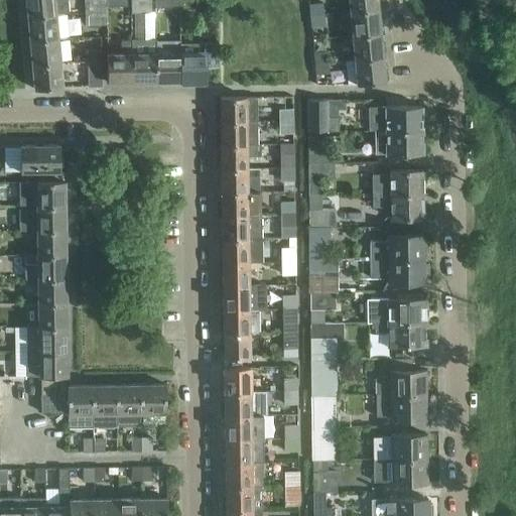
[(26,0),(28,16),(55,13),(69,12),(68,0),(26,0)]
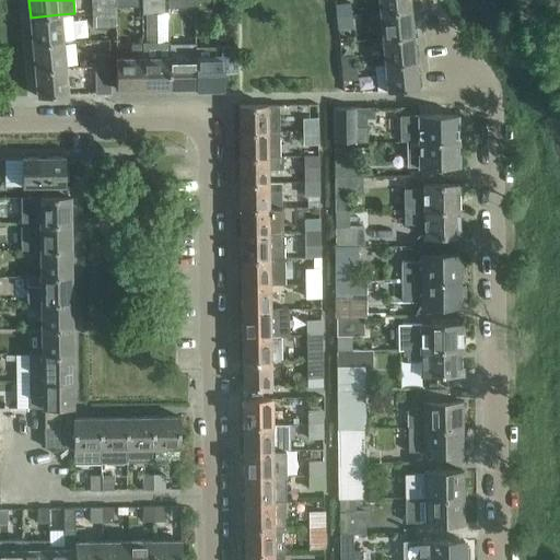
[(93,0),(94,13),(115,13),(115,6),(115,0),(93,0)]
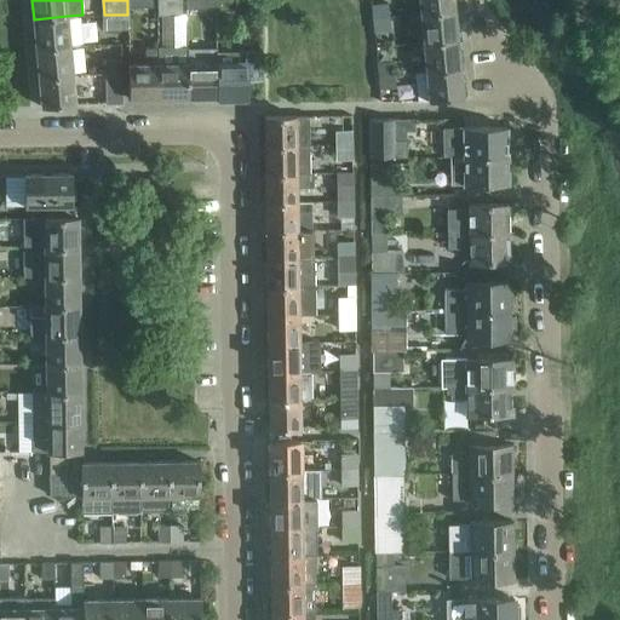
[(156,0),(158,6),(158,13),(182,13),(181,0),(156,0)]
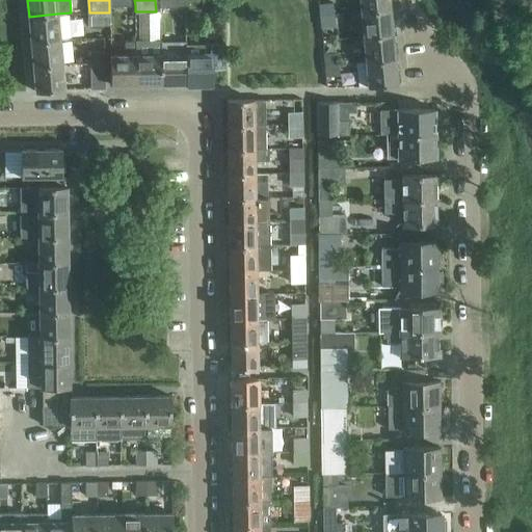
[(390,8),(389,0),(360,0),(361,11),(390,8)]
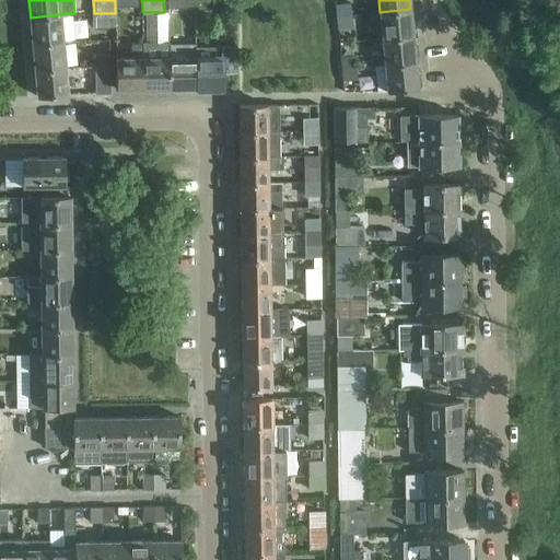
[(336,4),(335,4),(336,16),(351,14),(350,3),(336,4)]
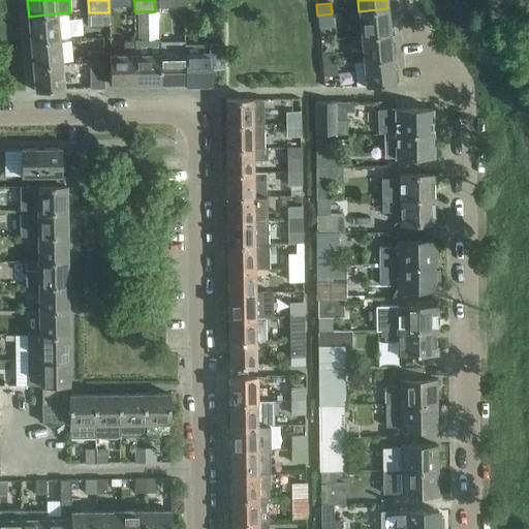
[(387,8),(359,11),(362,36),(390,33),(387,8)]
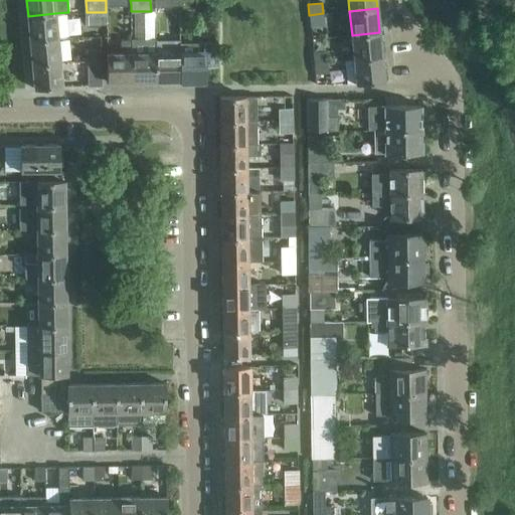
[(87,24),(106,23),(106,12),(87,12),(87,24)]
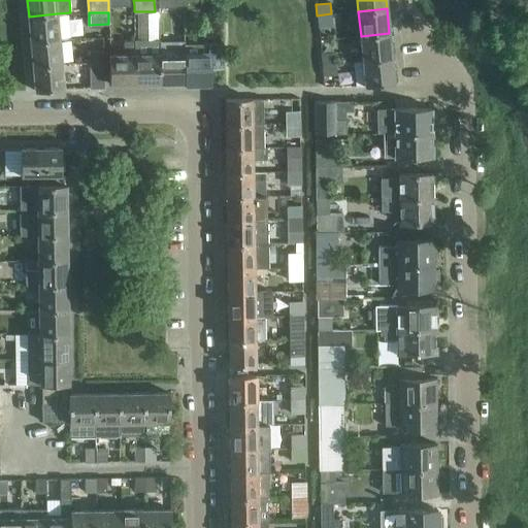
[(67,37),(65,13),(57,13),(29,17),(31,41),(59,38),(67,37)]
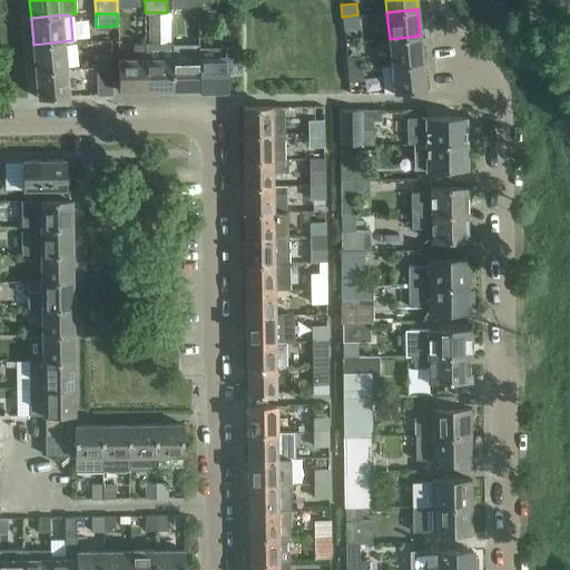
[(357,15),(342,17),(343,28),(359,27),(357,15)]
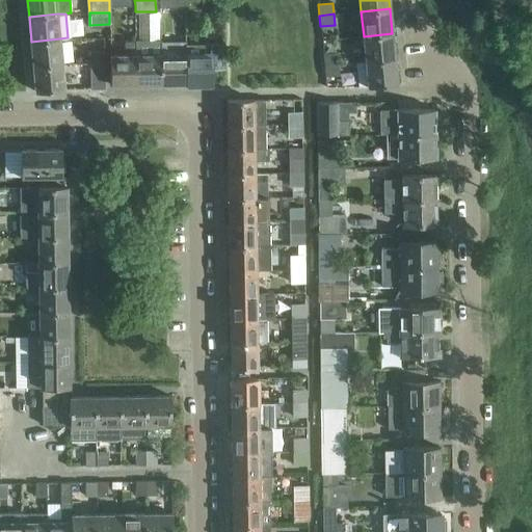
[(364,36),(366,61),(394,58),(392,33),(364,36)]
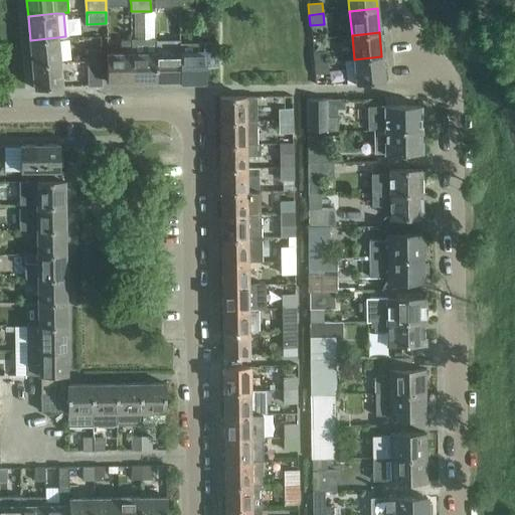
[(30,40),(32,64),(59,61),(57,37),(30,40)]
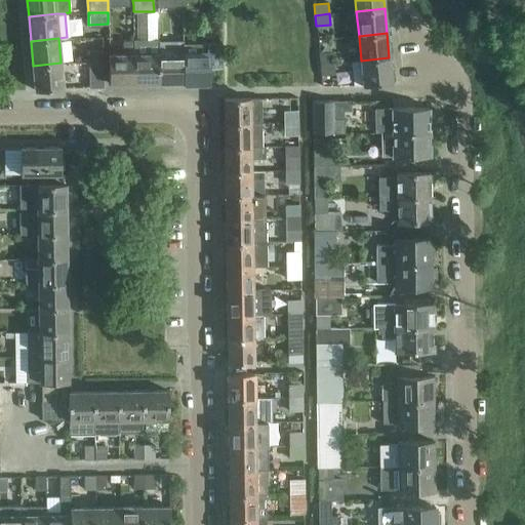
[(109,83),(134,82),(134,40),(123,40),(123,54),(109,54),(109,83)]
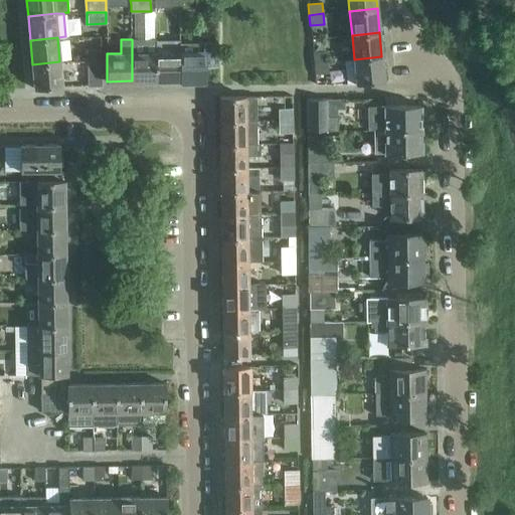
[(142,39),(132,39),(132,80),(156,80),(156,46),(156,39),(155,39),(142,39)]
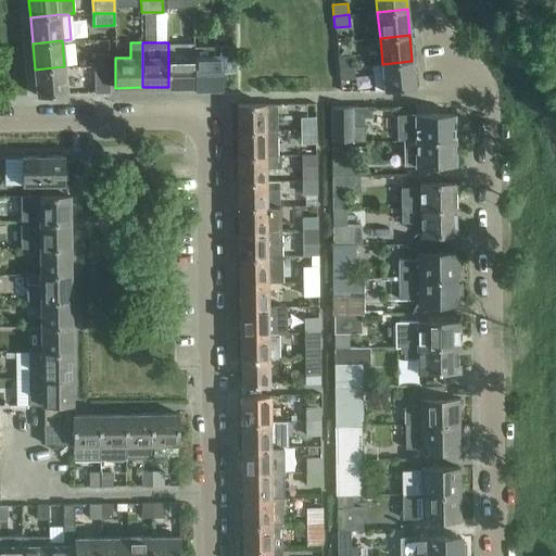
[(194,46),(194,57),(194,87),(222,87),(222,72),(236,72),(236,46),(194,46)]
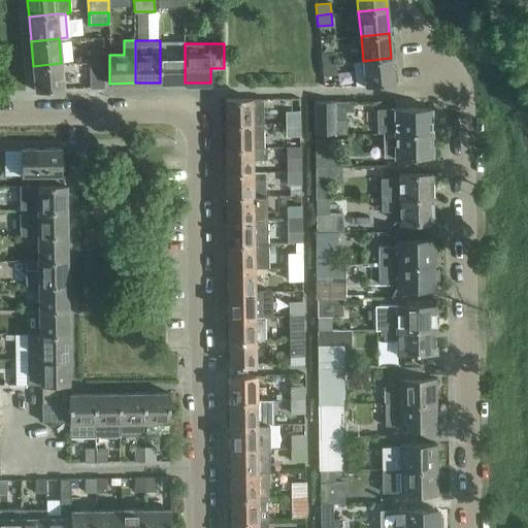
[(160,47),(160,83),(185,83),(185,54),(174,54),(174,46),(160,47)]
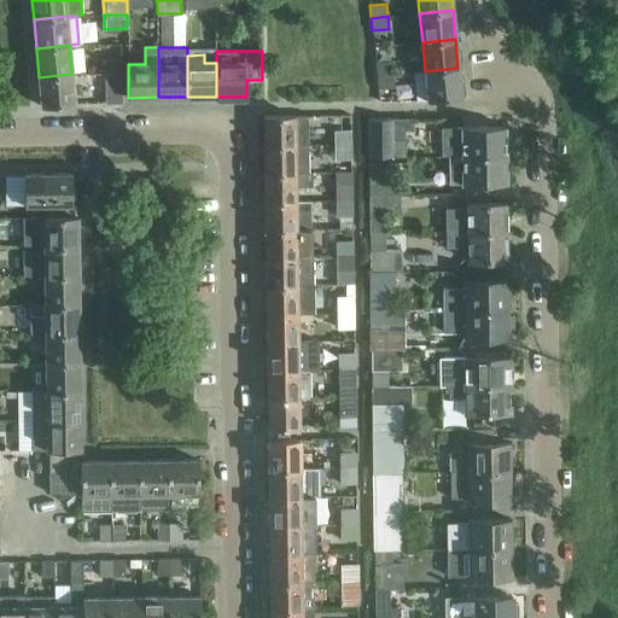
[(105,60),(105,73),(121,73),(121,60),(105,60)]
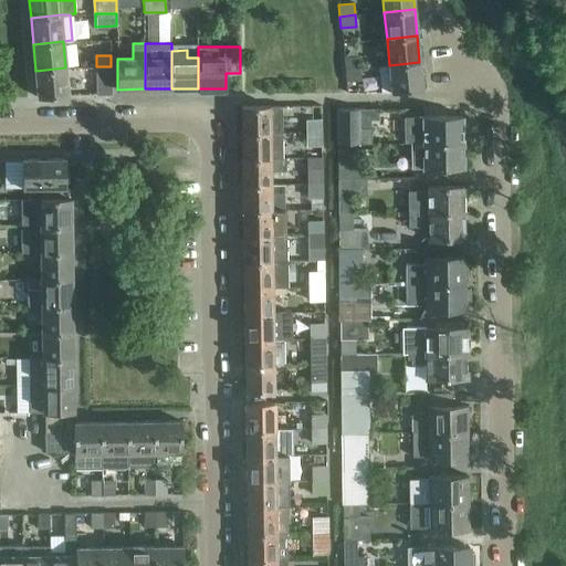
[(344,58),(345,69),(358,67),(357,55),(344,58)]
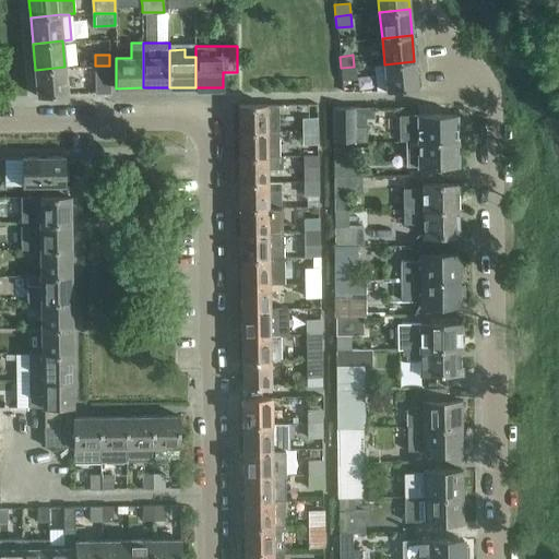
[(387,91),(417,87),(414,61),(384,64),(373,64),(377,91),(387,91)]
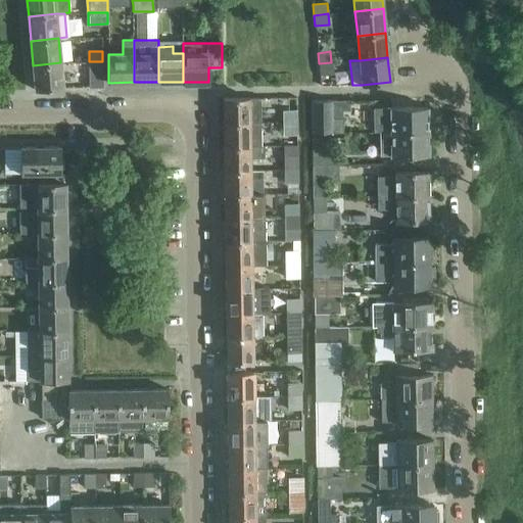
[(103,87),(102,61),(89,61),(89,87),(103,87)]
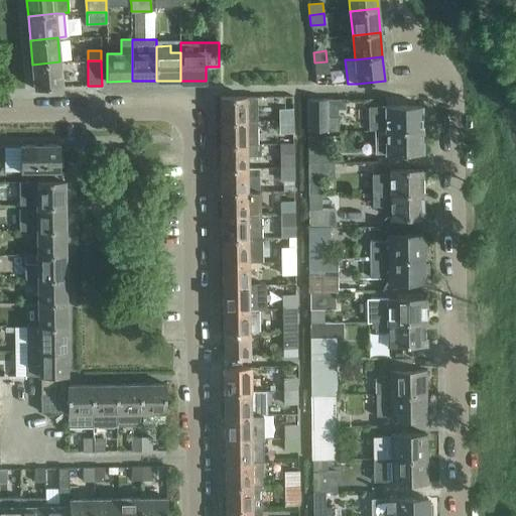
[(62,87),(59,61),(32,65),(34,89),(62,87)]
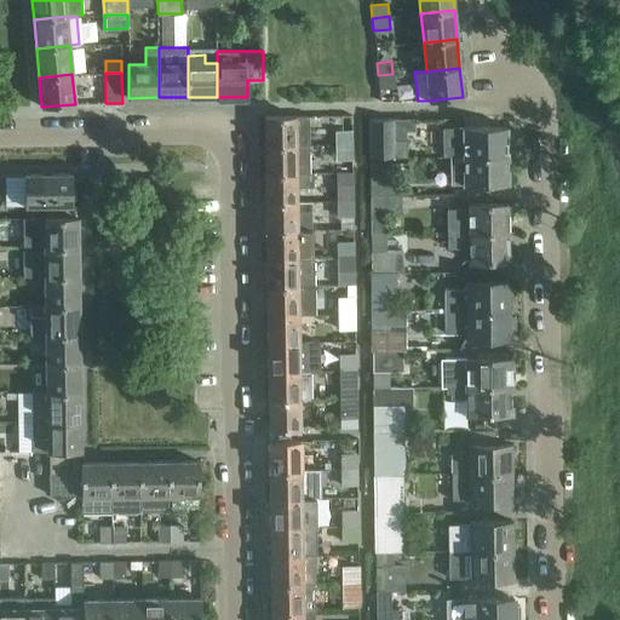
[(394,87),(392,74),(378,75),(379,89),(394,87)]
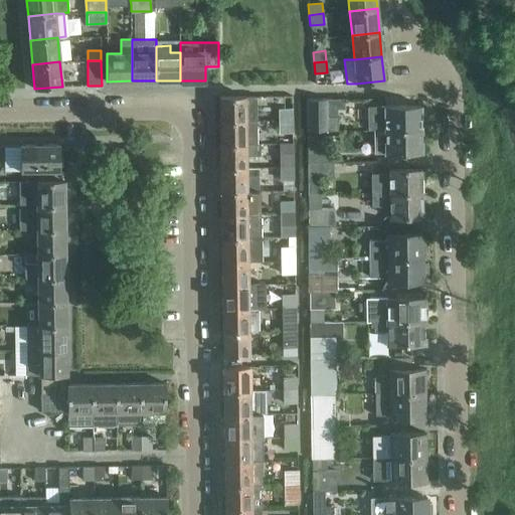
[(219,97),(219,121),(256,120),(256,96),(219,97)]
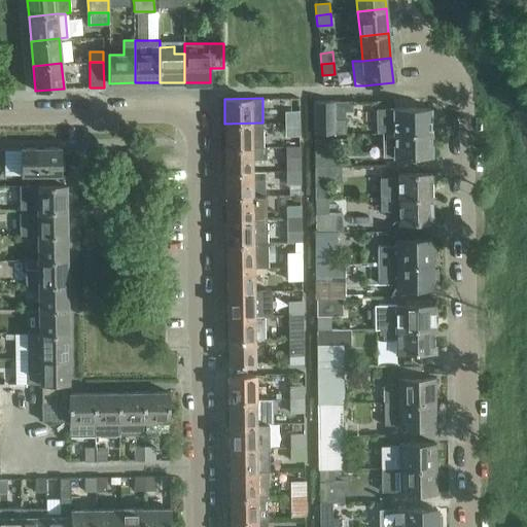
[(335,101),(314,101),(314,134),(345,133),(345,118),(335,118),(335,101)]
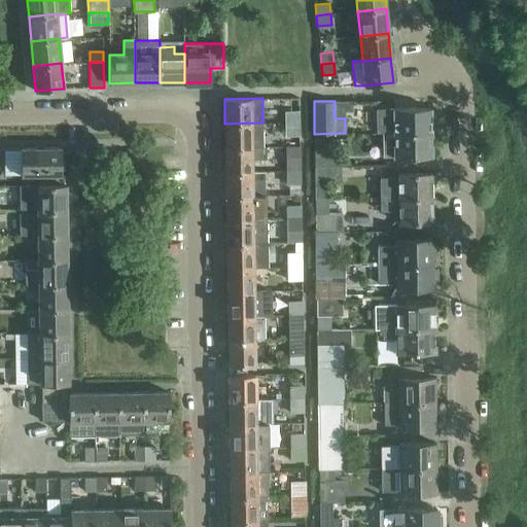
[(383,133),(394,133),(430,132),(430,107),(377,108),(378,133),(383,133)]
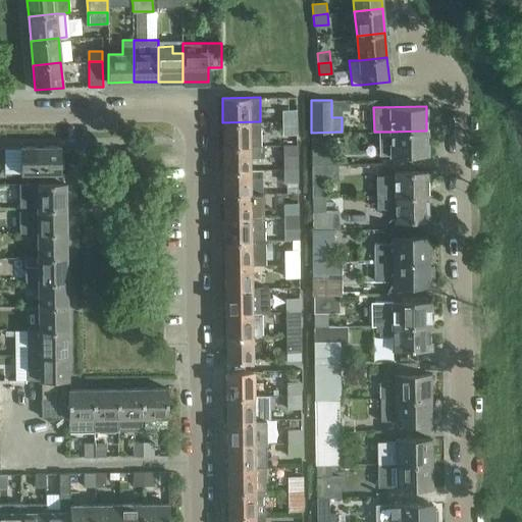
[(283,110),(283,121),(297,121),(296,110),(283,110)]
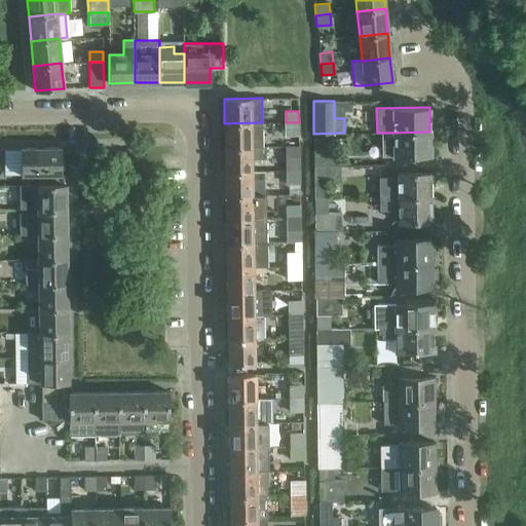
[(225,147),(252,147),(263,147),(262,122),(224,123),(225,147)]
